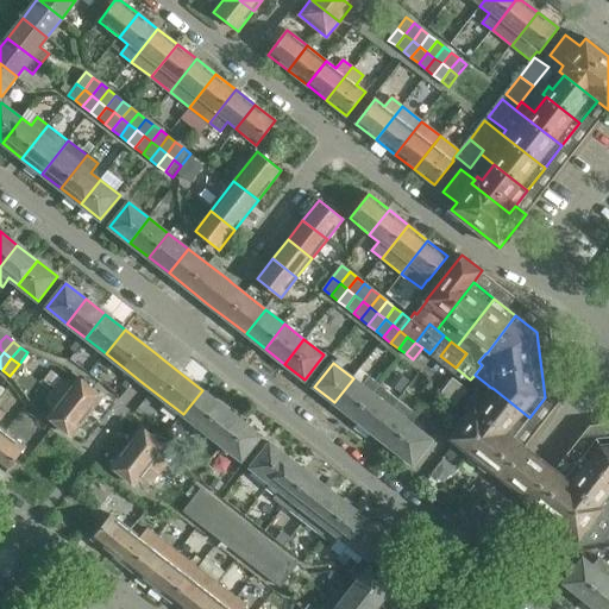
[(353,418),(380,384),(369,376),(362,385),(353,378),(334,402),(353,418)]
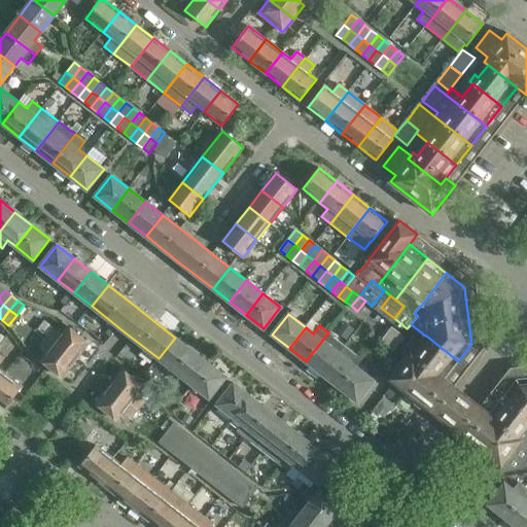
[(90,344),(69,326),(63,335),(55,328),(47,338),(76,360),(90,344)]
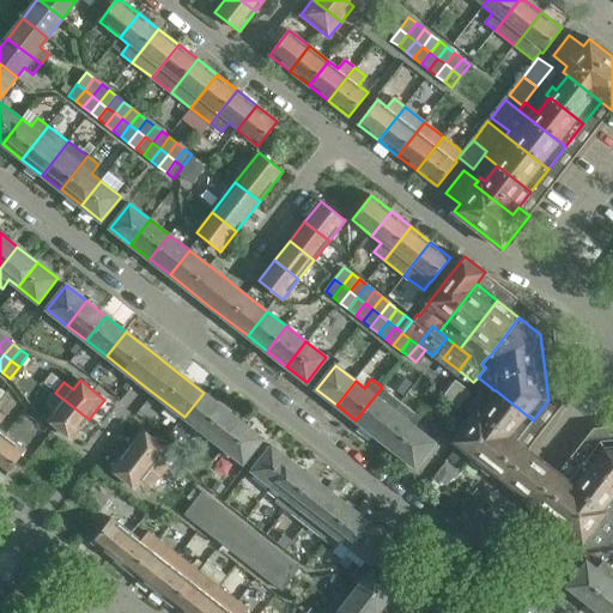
[(465,402),(474,392),(462,382),(447,400),(465,414),(472,407),(465,402)]
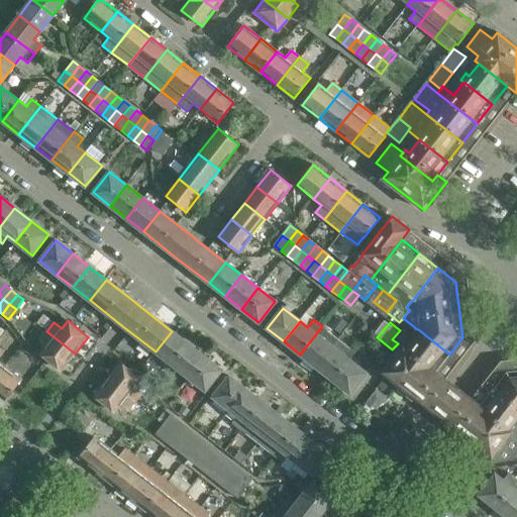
[(455,388),(435,372),(449,354),(418,329),(417,329),(412,325),(398,343),(403,347),(384,373),(398,384),(395,388),(412,401),(415,398),(436,414),(459,432),(456,436),(475,450),(478,446),(492,457),(512,431),(516,435),(516,407),(494,389),(480,406),(455,388)]
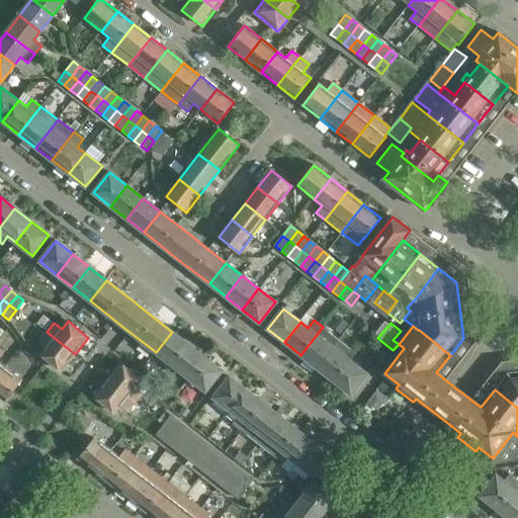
[(317,368),(339,340),(323,327),(300,355),(317,368)]
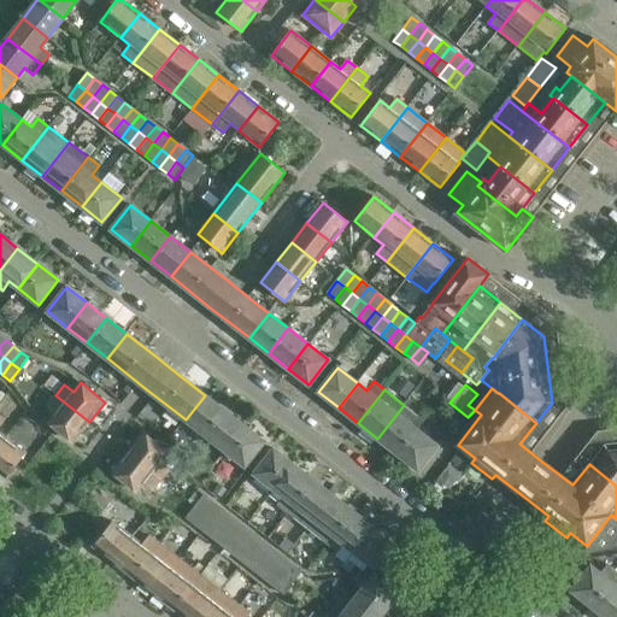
[(89,422),(56,395),(47,405),(56,412),(48,422),(72,441),(89,422)]
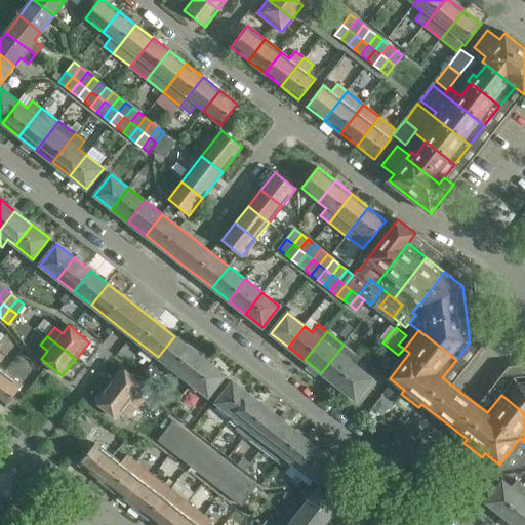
[(174,370),(191,349),(174,336),(158,357),(174,370)]
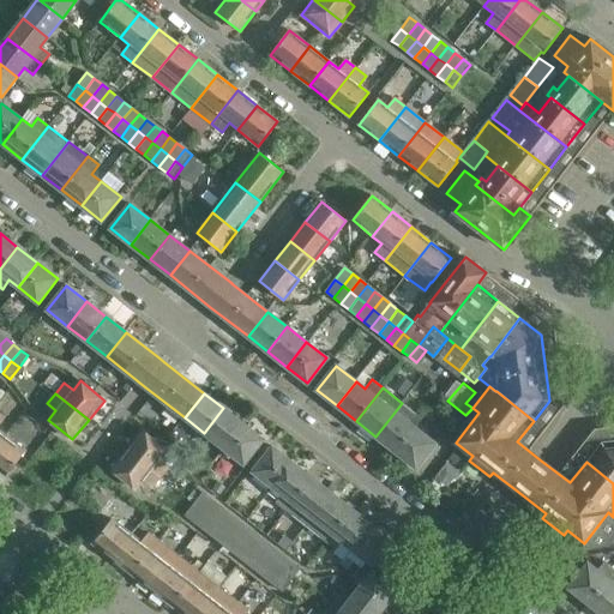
[(396,452),(415,427),(422,419),(402,403),(375,437),(396,452)]
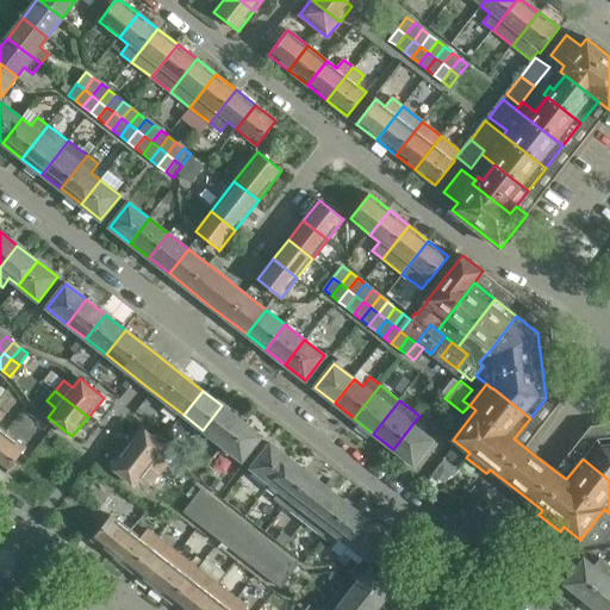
[(222,446),(241,421),(222,405),(203,430),(222,446)]
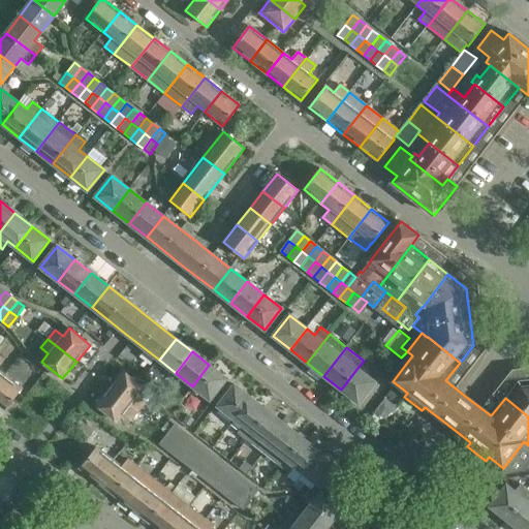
[(210,399),(226,378),(209,365),(192,386),(210,399)]
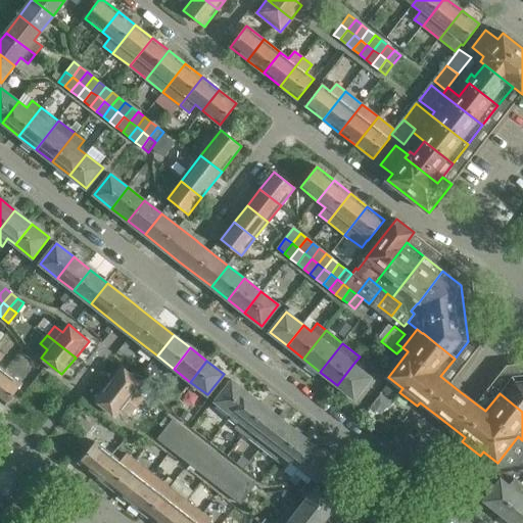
[(354,398),(371,377),(353,364),(337,385),(354,398)]
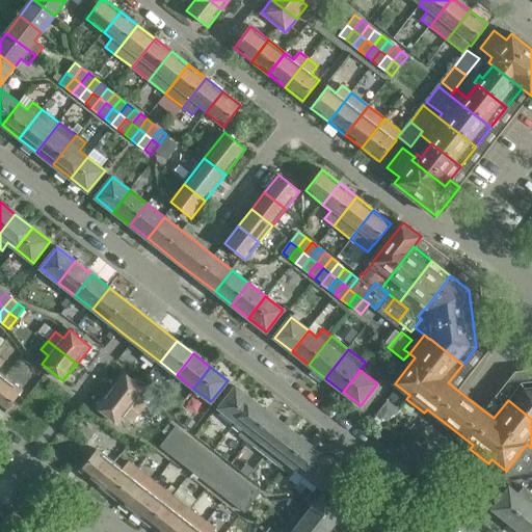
[(139,398),(145,390),(124,373),(110,391),(139,413),(147,404),(139,398)]
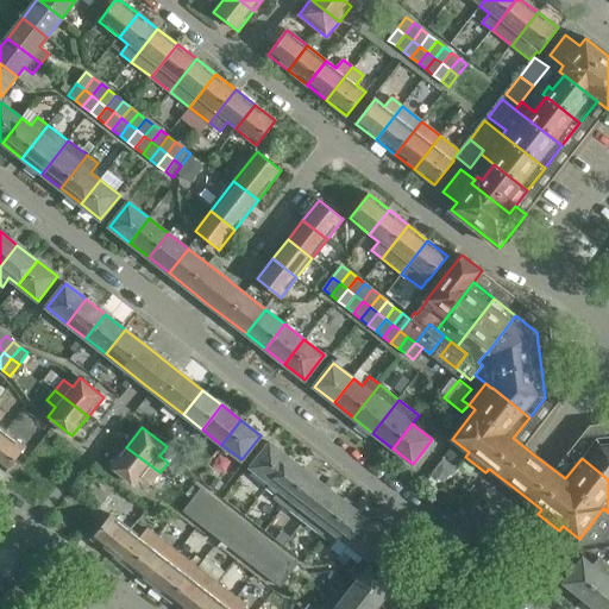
[(0,466),(6,472),(25,447),(5,432),(0,438),(0,466)]
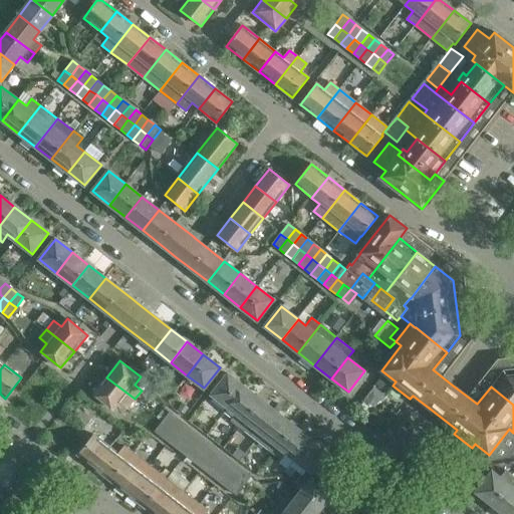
[(513,368),(504,370),(491,387),(513,405),(513,433),(509,429),(489,455),(490,461),(508,458),(511,454),(513,455),(513,368)]
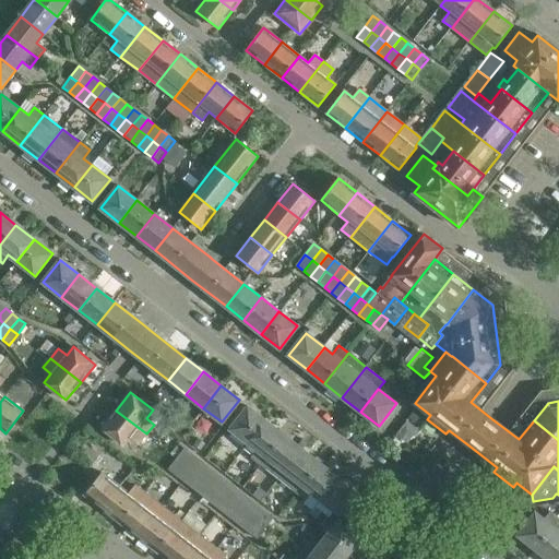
[(249,443),(266,421),(248,406),(230,429),(249,443)]
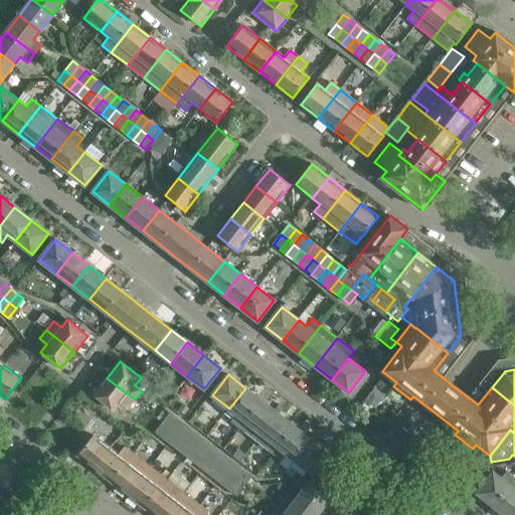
[(135,399),(107,378),(94,394),(115,410),(121,403),(128,408),(135,399)]
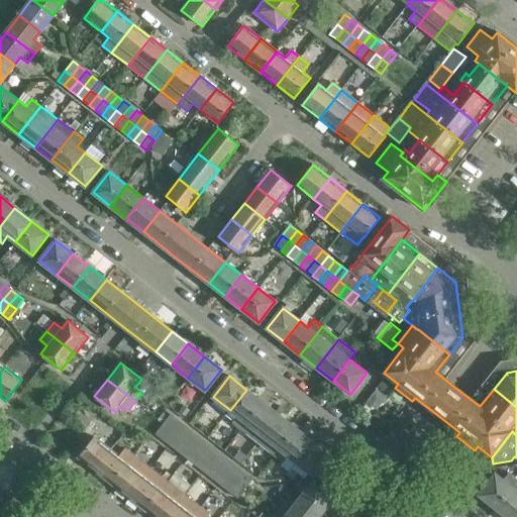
[(240,430),(263,402),(246,390),(230,410),(237,416),(232,423),(240,430)]
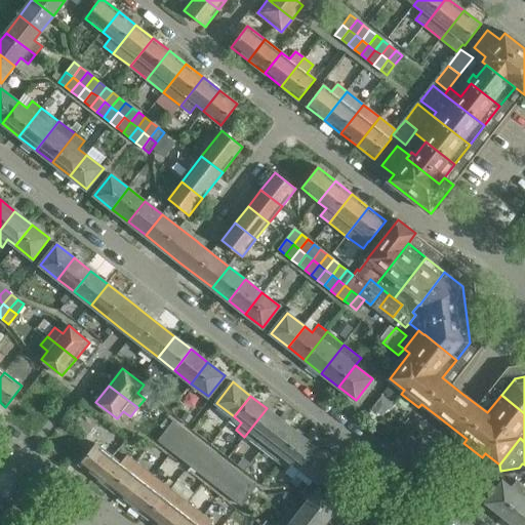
[(261,450),(284,421),(267,408),(244,437),(261,450)]
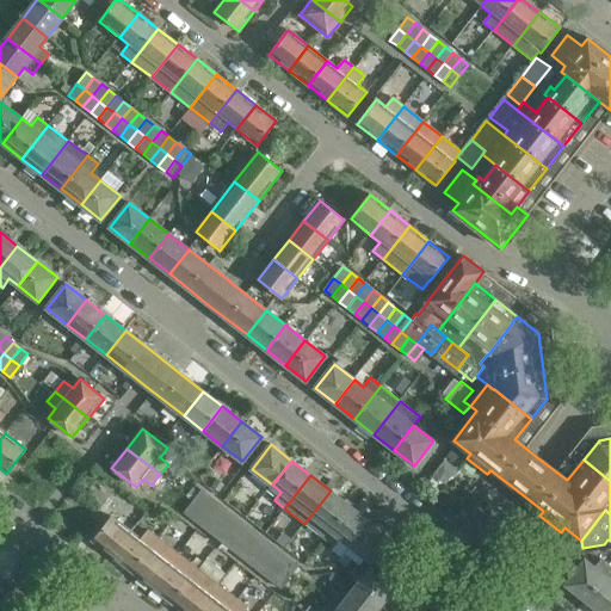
[(199,505),(209,493),(201,487),(192,499),(199,505)]
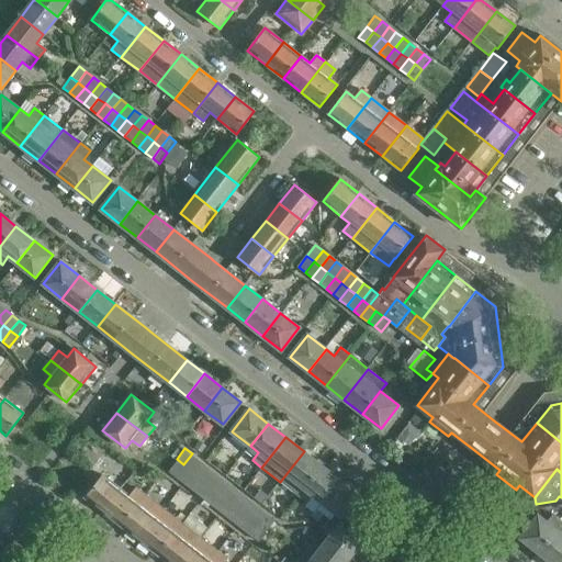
[(298,496),(322,465),(304,451),(280,482),(298,496)]
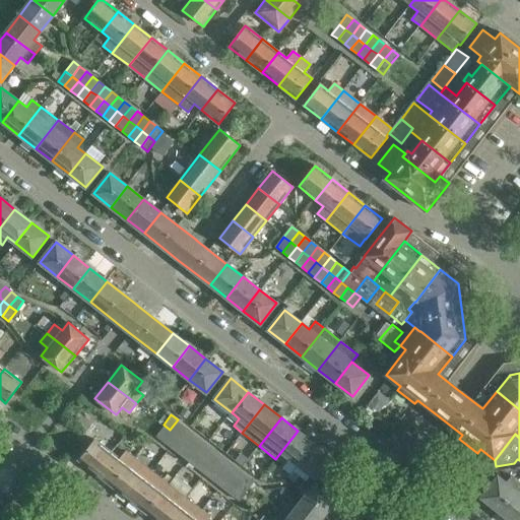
[(176,435),(184,425),(178,419),(170,430),(176,435)]
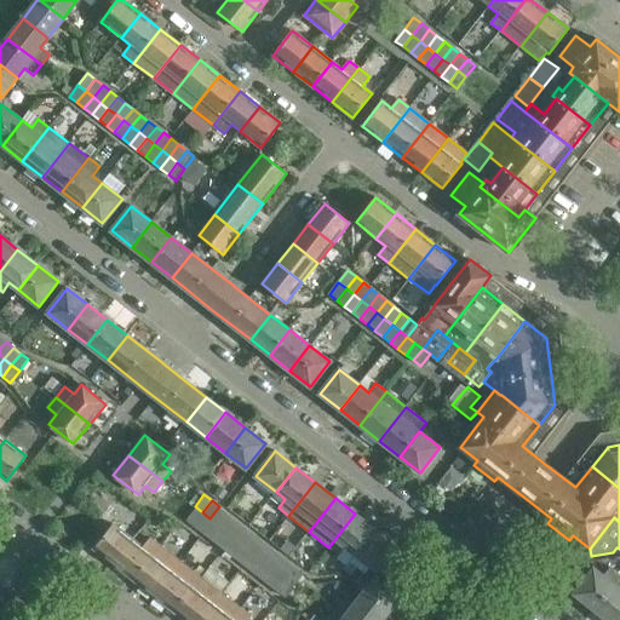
[(193,524),(202,512),(195,506),(185,518),(193,524)]
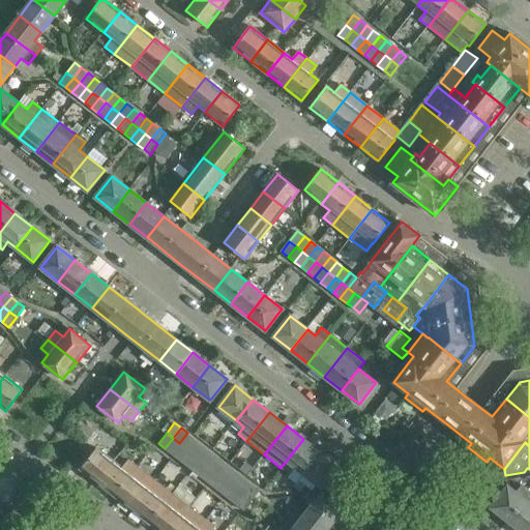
[(185,448),(194,438),(187,433),(179,443),(185,448)]
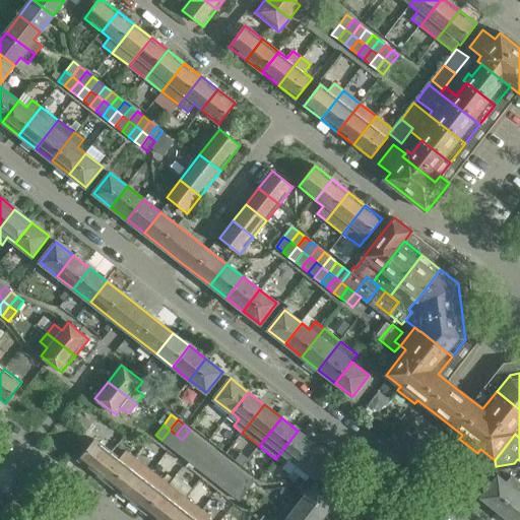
[(168,445),(176,435),(170,430),(161,440),(168,445)]
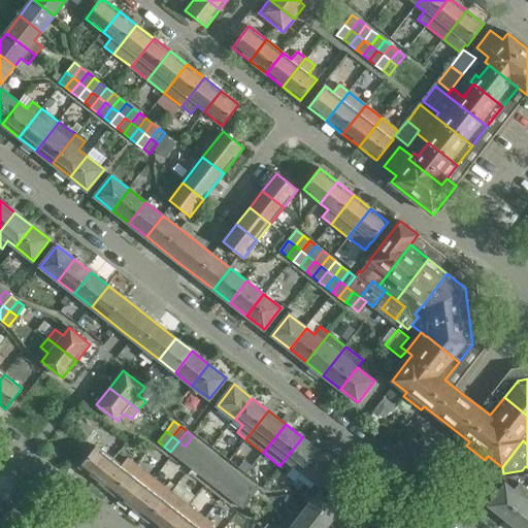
[(192,452),(199,441),(193,436),(185,447),(192,452)]
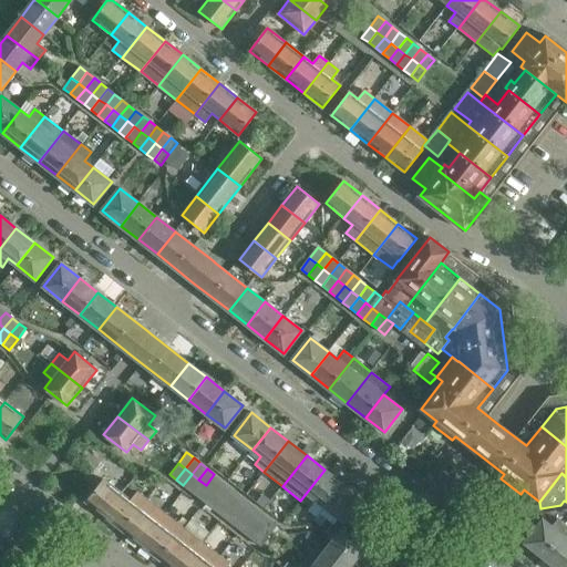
[(325,506),(342,484),(325,470),(300,501),(310,508),(317,500),(325,506)]
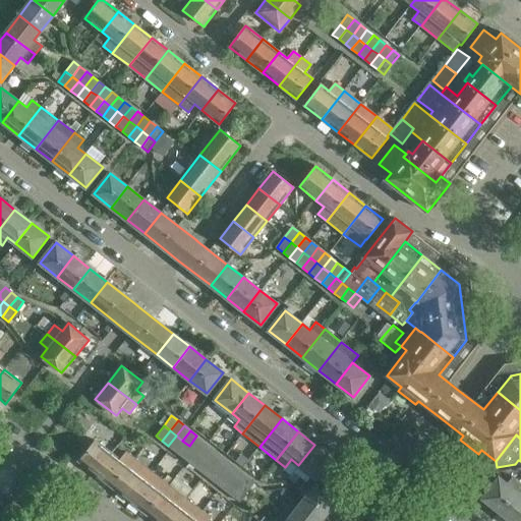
[(175,451),(182,441),(176,436),(168,446),(175,451)]
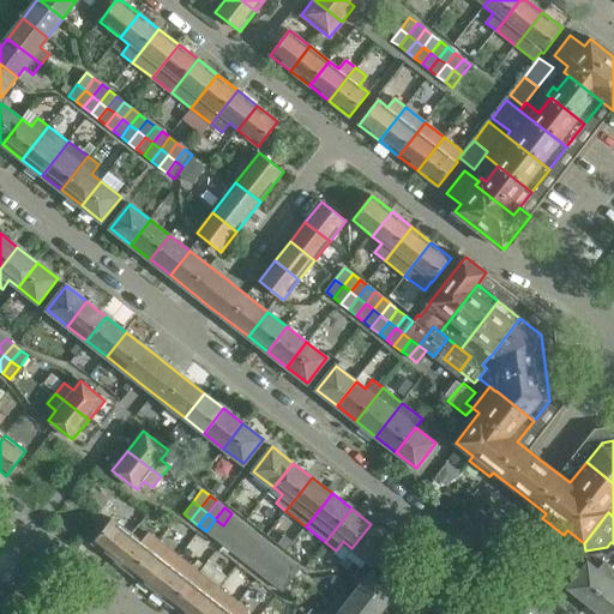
[(230,531),(240,519),(232,513),(223,525),(230,531)]
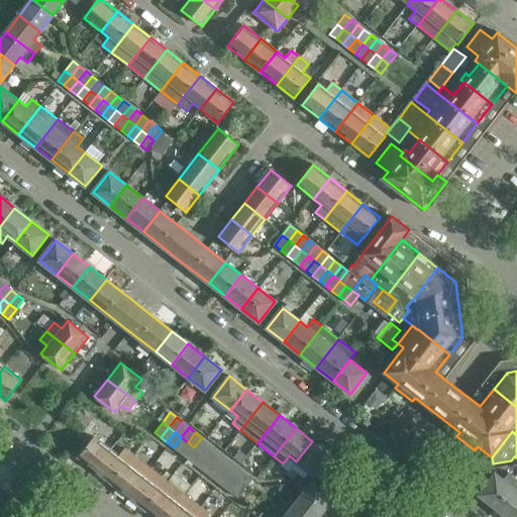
[(95,471),(111,450),(94,437),(78,457),(95,471)]
